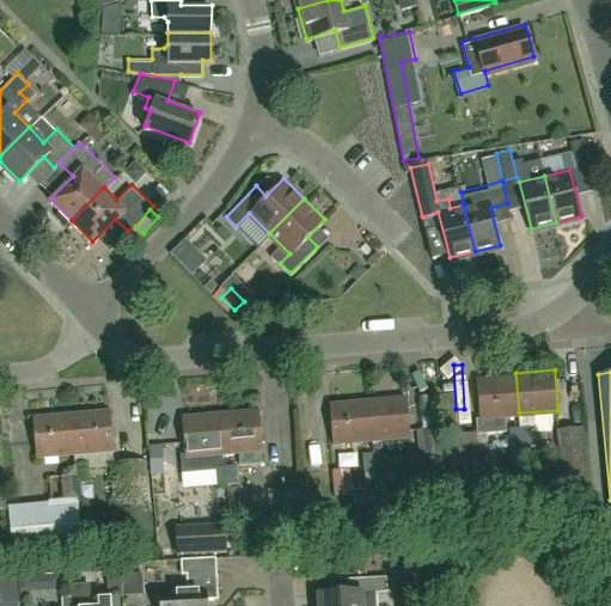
[(476,377),(480,415),(476,415),(477,430),(507,428),(506,414),(519,412),(515,373),(476,377)]
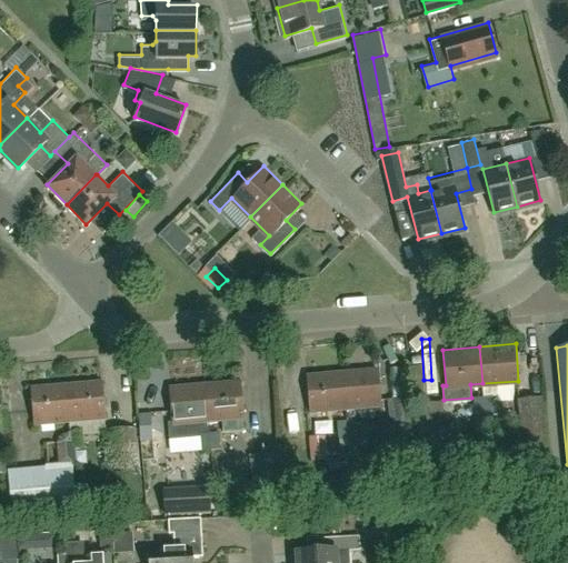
[(346,418),(348,435),(349,435),(351,458),(360,456),(357,420),(381,418),(377,367),(341,370),(345,408),(346,408),(347,418),(346,418)]
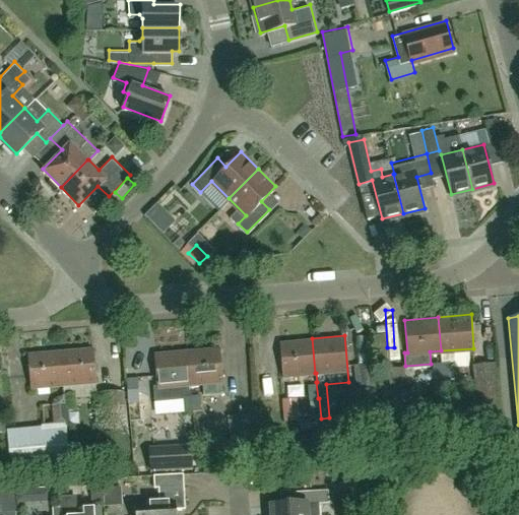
[(315,373),(312,338),(279,340),(282,376),(315,373)]
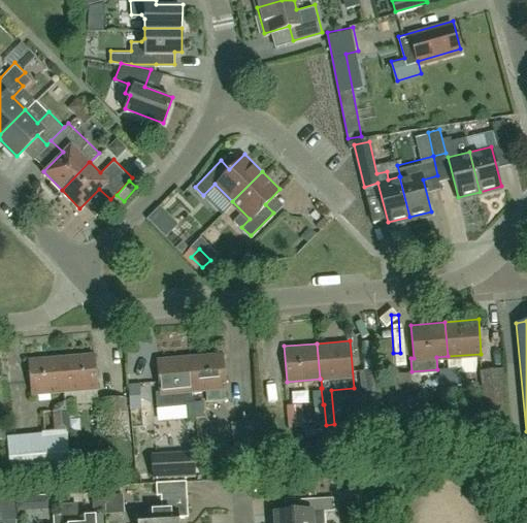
[(193,390),(209,388),(210,398),(227,397),(226,386),(223,351),(189,355),(193,390)]
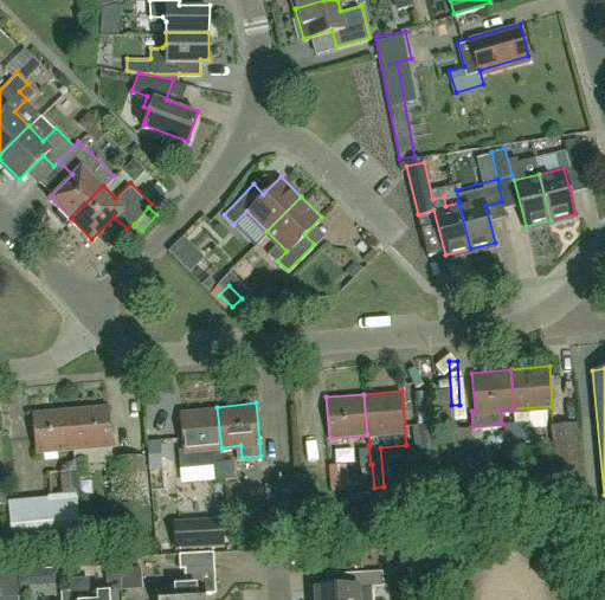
[(107,404),(69,407),(72,447),(72,449),(111,446),(111,444),(107,404)]
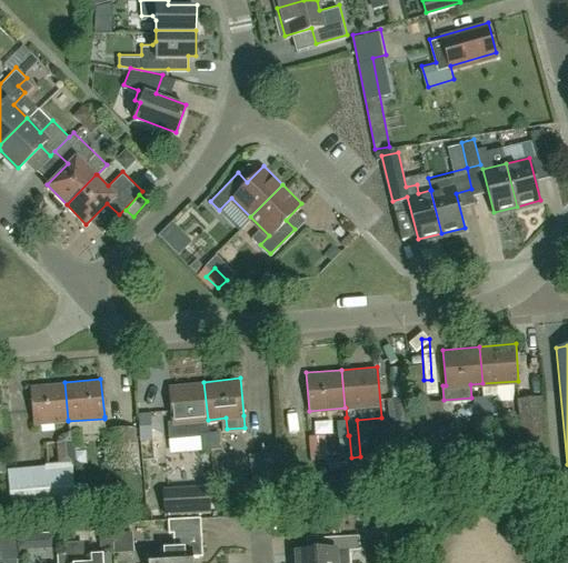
[(68,420),(65,382),(29,385),(32,423),(68,420)]
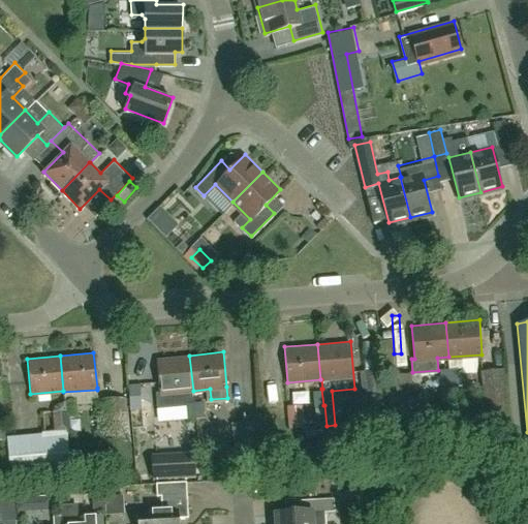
[(160,394),(161,394),(162,401),(177,400),(176,392),(193,391),(189,356),(156,359),(160,394)]
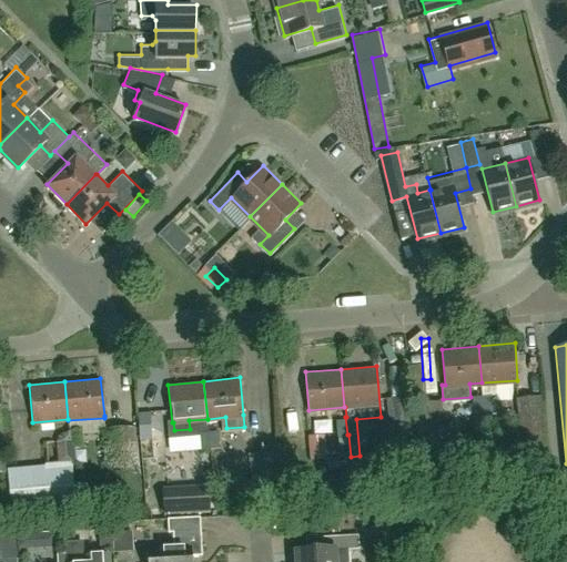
[(484,411),(482,394),(473,395),(474,412),(484,411)]
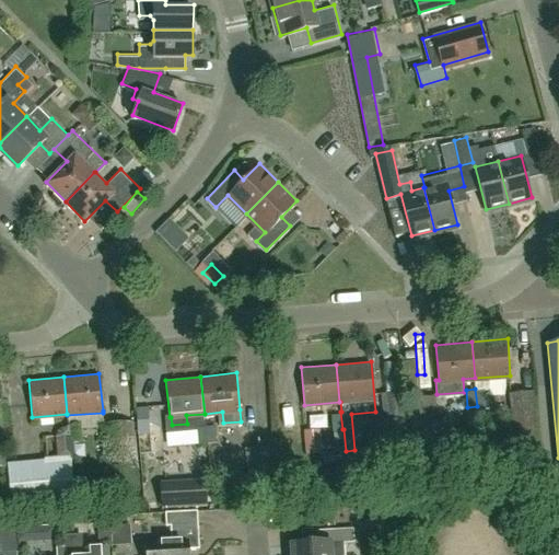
[(477,406),(487,405),(485,389),(475,389),(477,406)]
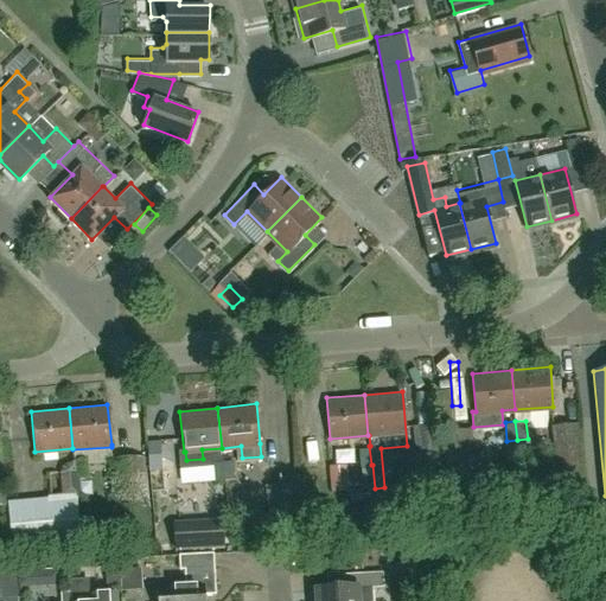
[(552,423),(557,479),(584,477),(578,421),(552,423)]
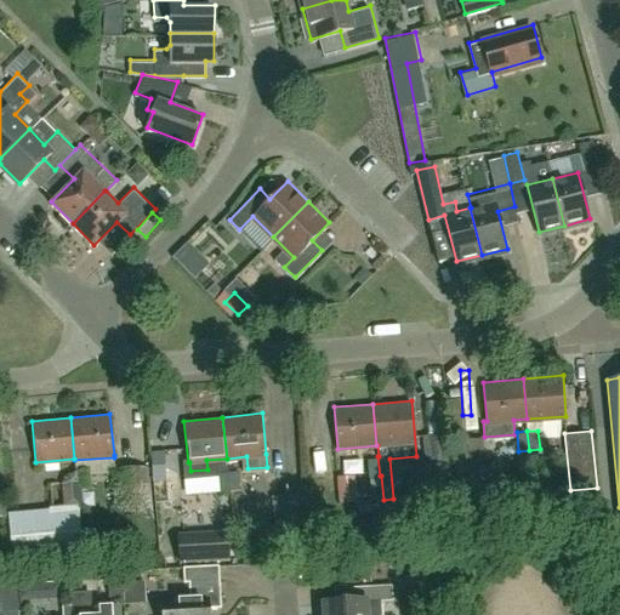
[(447,453),(445,433),(430,434),(431,454),(425,454),(428,512),(456,510),(453,451),(447,453)]
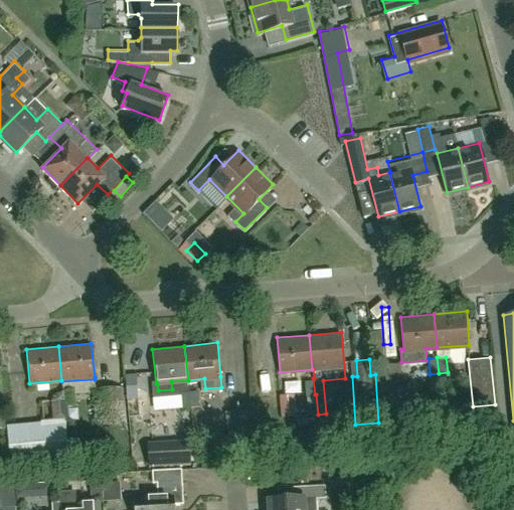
[(403,402),(400,362),(375,364),(378,404),(403,402)]
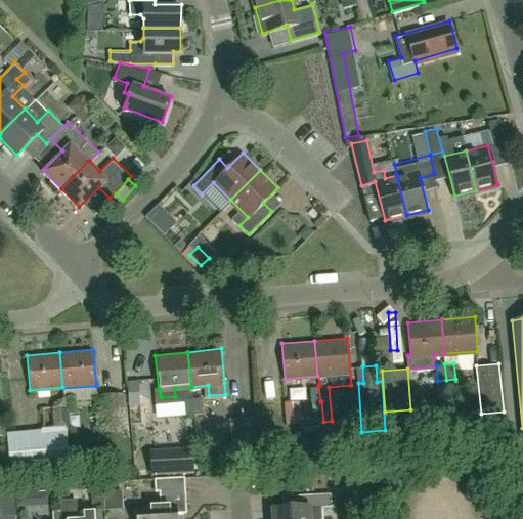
[(320,401),(318,385),(310,386),(312,402),(320,401)]
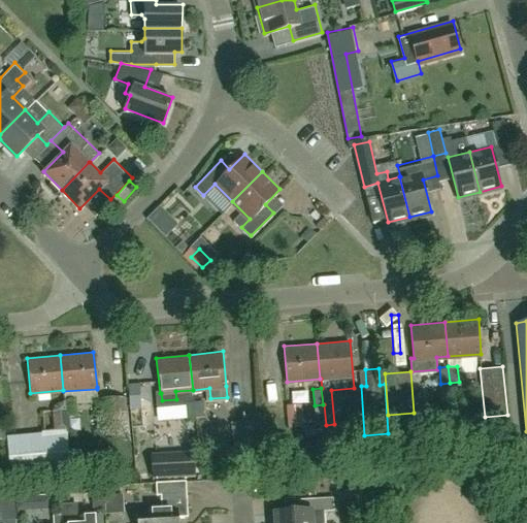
[(127,393),(97,396),(97,399),(102,460),(105,460),(106,466),(106,468),(131,466),(131,465),(130,457),(131,457),(127,393)]
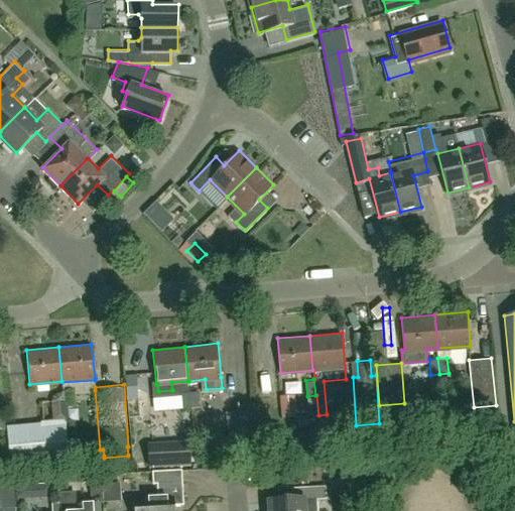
[(190,406),(200,405),(199,389),(189,390),(190,406)]
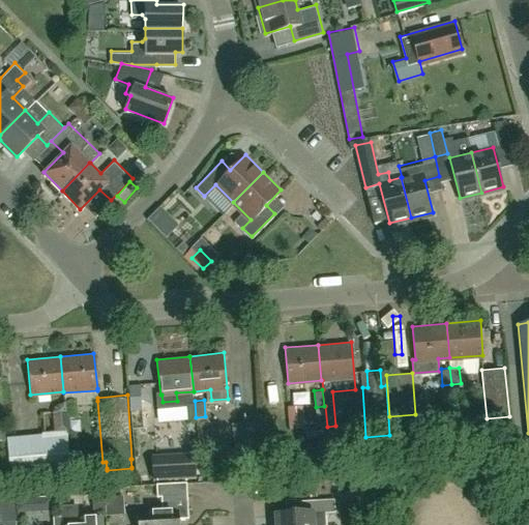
[(64,401),(57,402),(59,429),(41,431),(41,433),(6,436),(10,478),(70,473),(66,434),(67,433),(64,401)]
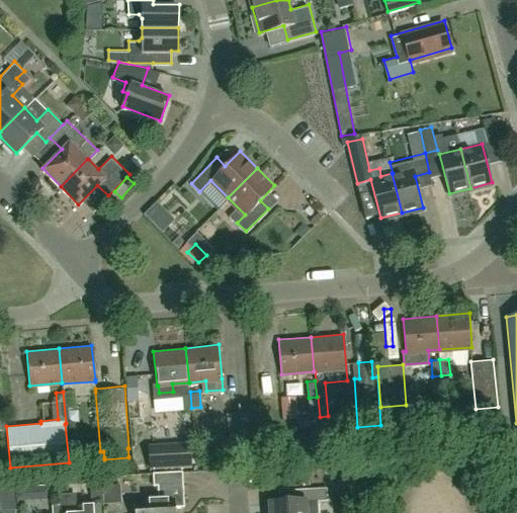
[(191,408),(190,392),(181,393),(183,409),(191,408)]
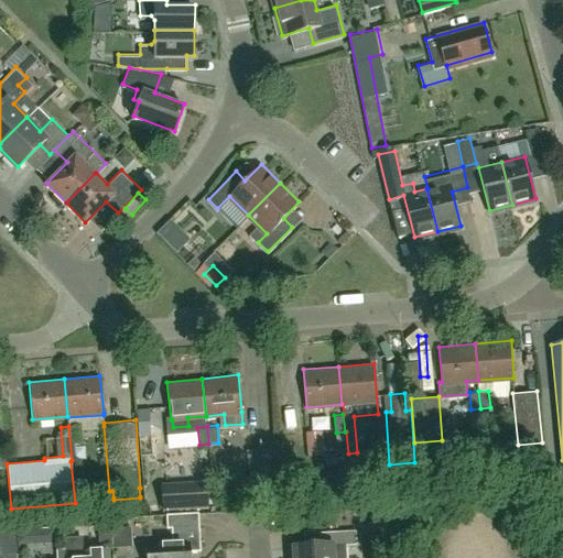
[(263,469),(278,468),(275,445),(247,447),(249,474),(263,473),(263,469)]
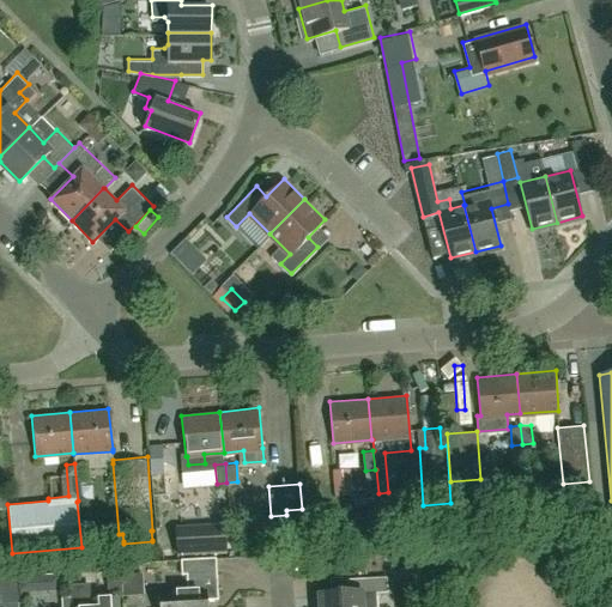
[(230,546),(229,533),(229,517),(174,520),(174,538),(175,548),(230,546)]
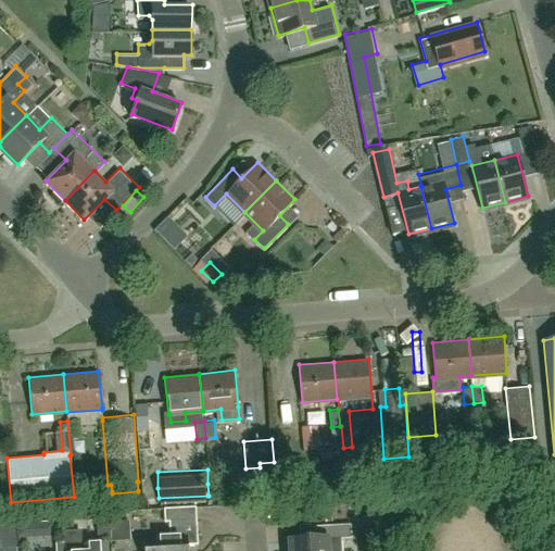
[(164,505),(165,520),(169,518),(171,533),(144,535),(146,550),(189,550),(188,541),(200,540),(197,515),(194,515),(193,503),(164,505)]
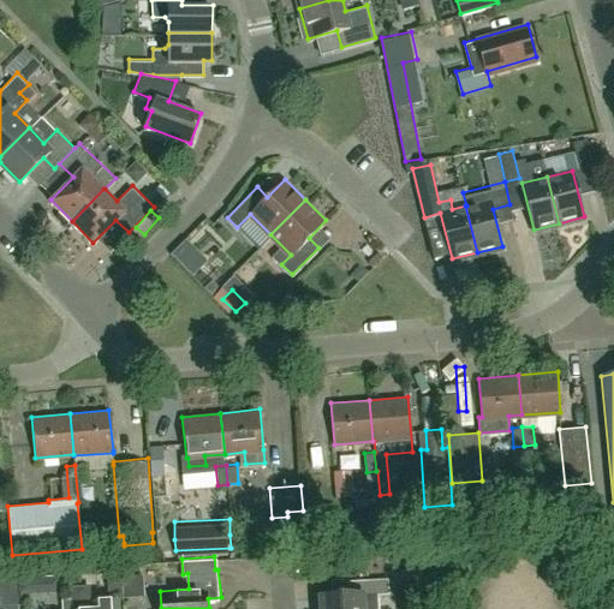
[(319,595),(319,608),(379,608),(377,592),(391,591),(389,577),(355,579),(355,593),(319,595)]
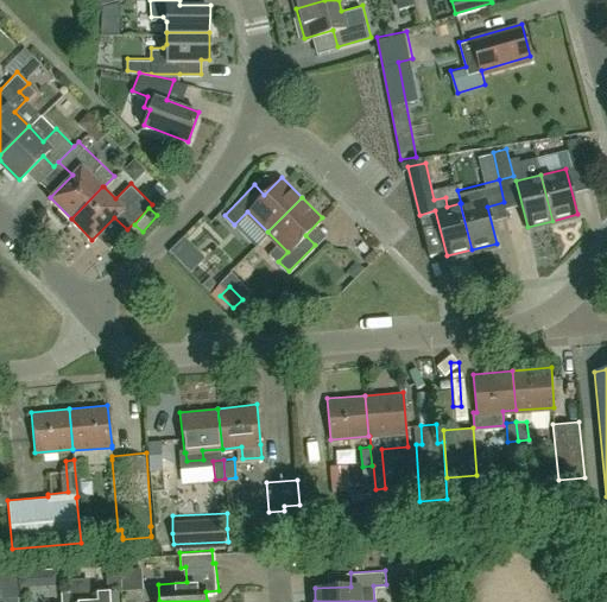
[(71,601),(118,601),(118,589),(90,591),(90,600),(71,601)]
